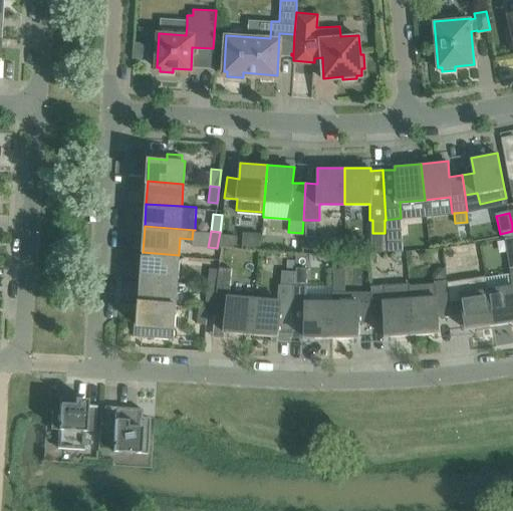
[(220,233),(219,245),(232,246),(233,234),(220,233)]
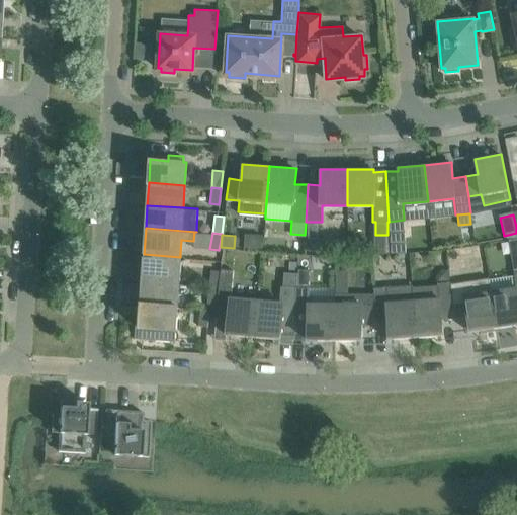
[(407,236),(391,237),(391,252),(408,251),(407,236)]
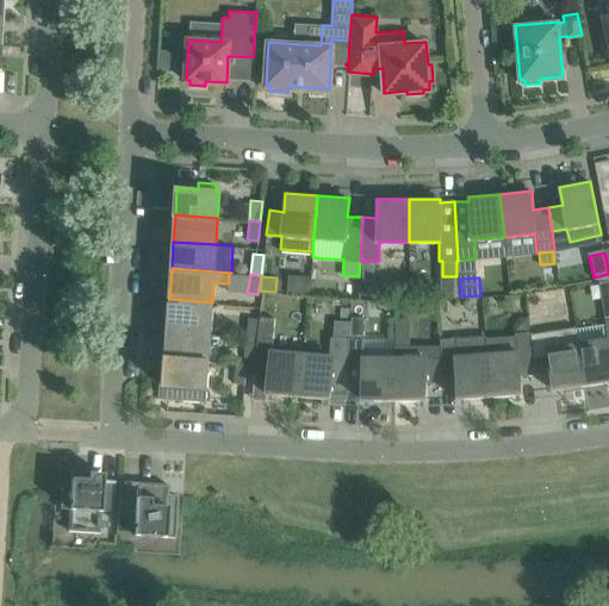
[(606,323),(576,326),(584,385),(608,380),(608,279),(598,281),(606,323)]
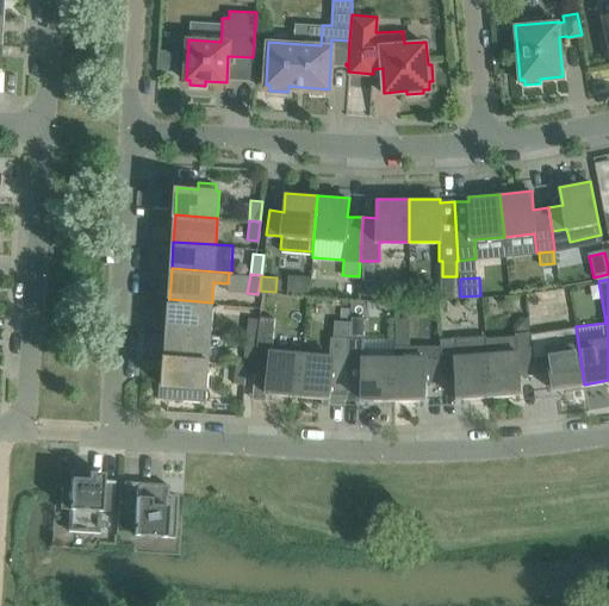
[(573,299),(580,299),(584,292),(583,285),(571,287),(573,299)]
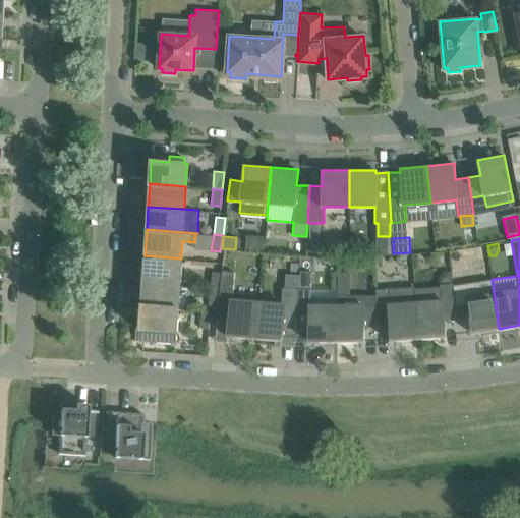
[(485,245),(474,247),(475,257),(487,256),(485,245)]
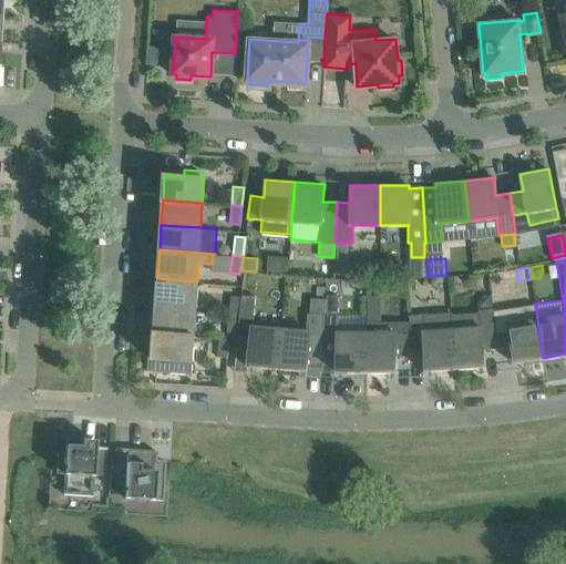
[(195,310),(197,282),(157,278),(155,308),(195,310)]
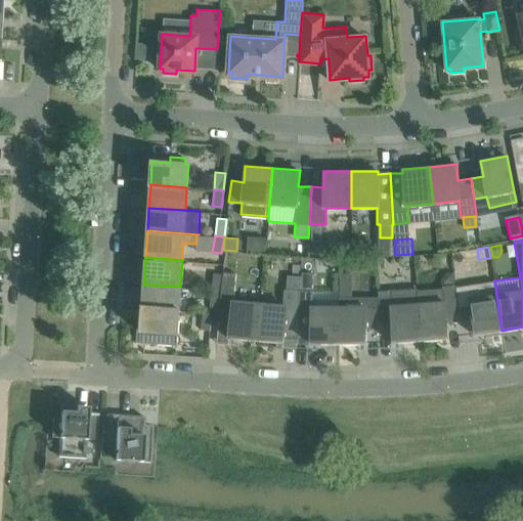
[(445,270),(440,276),(441,285),(442,285),(454,284),(453,270),(445,270)]
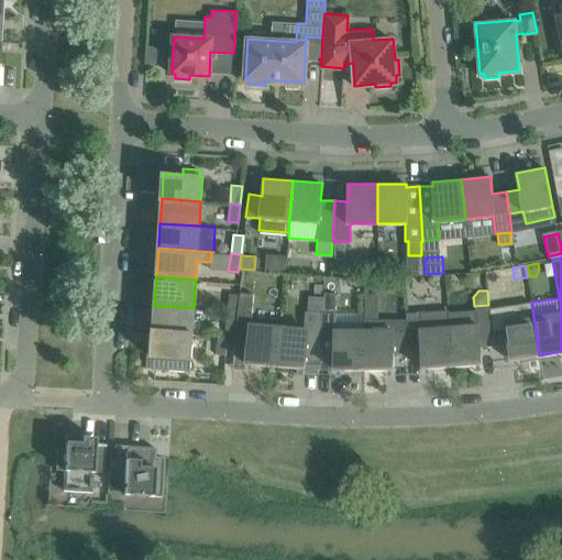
[(234,331),(233,344),(248,346),(245,362),(275,364),(278,326),(251,324),(252,306),(253,292),(240,292),(238,305),(234,331)]
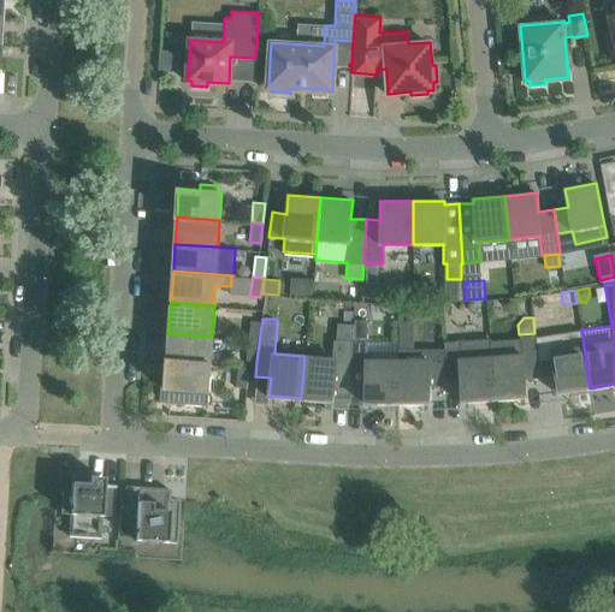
[(259,340),(261,321),(250,320),(248,339),(259,340)]
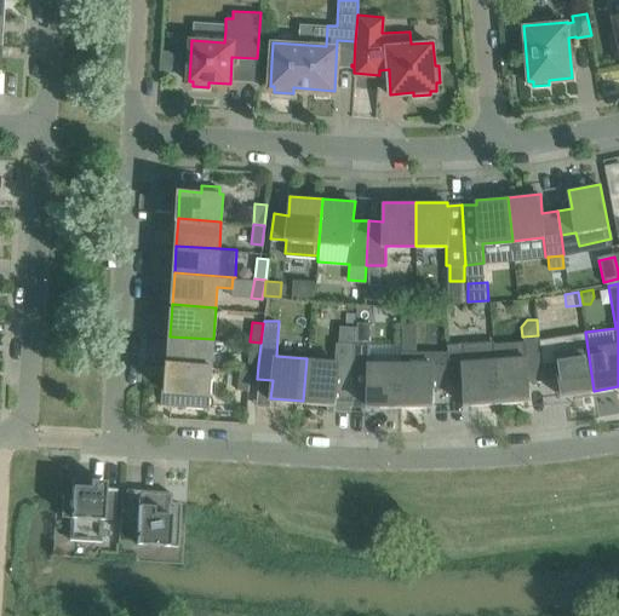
[(353,362),(351,401),(367,399),(367,406),(400,406),(400,362),(370,362),(370,343),(370,329),(357,329),(357,343),(354,343),(353,362)]
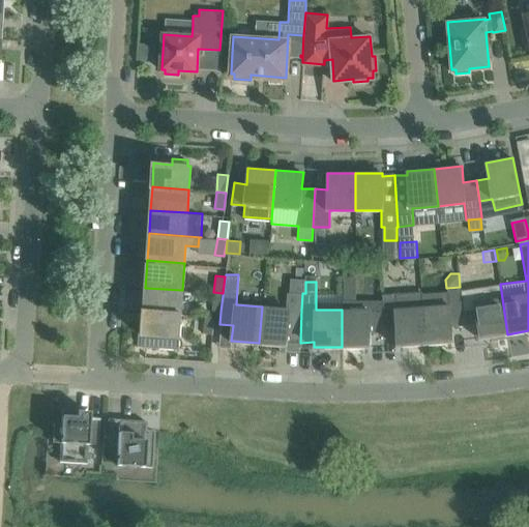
[(507,334),(500,284),(500,283),(461,289),(465,324),(477,322),(480,339),(507,334)]
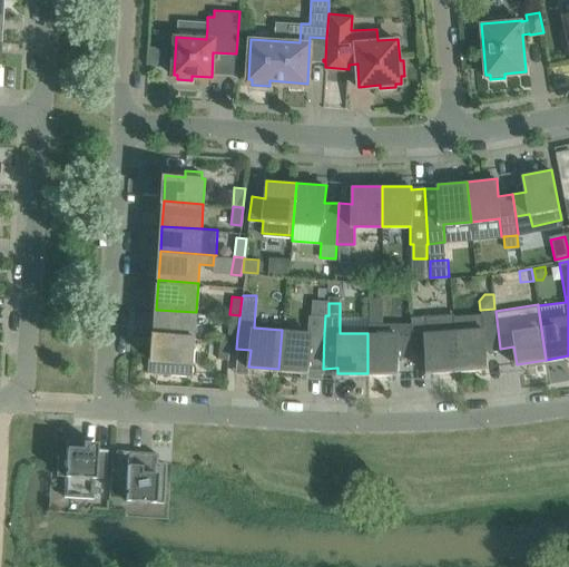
[(500,349),(496,311),(496,309),(494,309),(481,310),(481,312),(453,314),(452,312),(459,370),(487,368),(486,350),(500,349)]
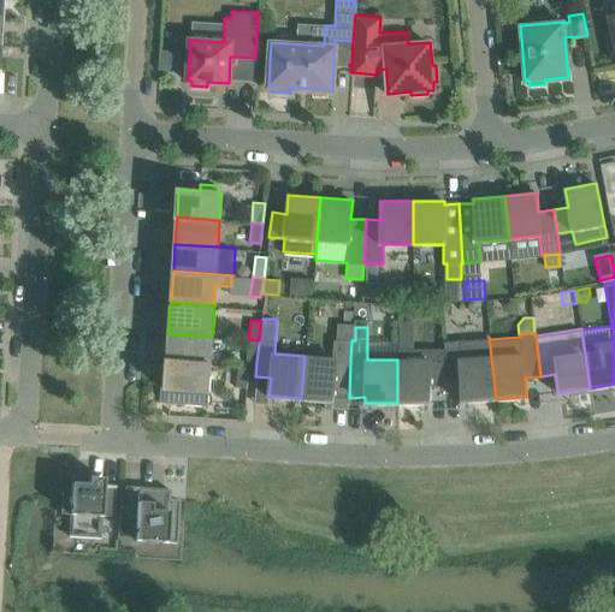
[(211,363),(212,337),(169,334),(167,361),(211,363)]
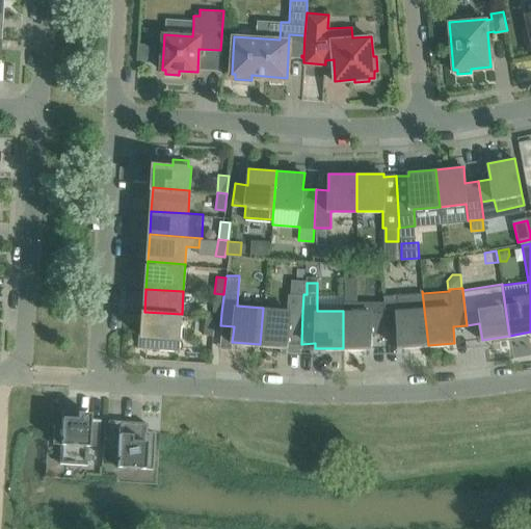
[(399,347),(428,345),(422,291),(383,294),(383,300),(385,332),(398,331),(399,347)]
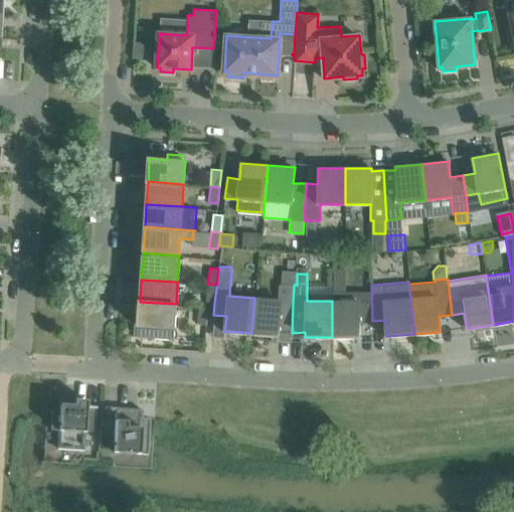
[(214,301),(216,285),(207,284),(205,300),(214,301)]
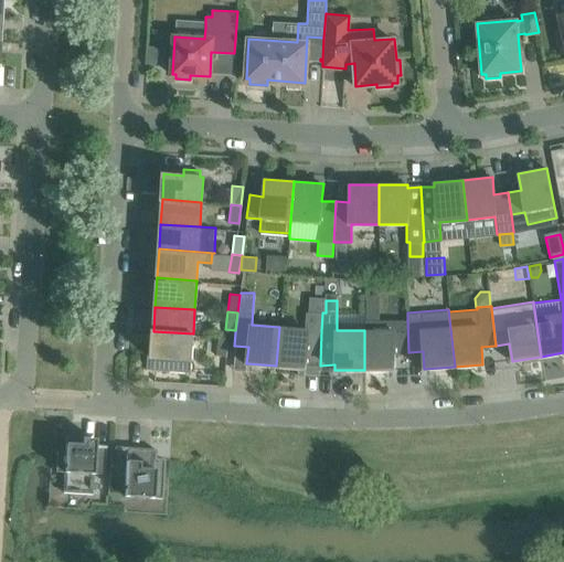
[(279,327),(276,366),(306,369),(306,363),(320,366),(321,330),(322,313),(308,311),(306,311),(305,329),(279,327)]
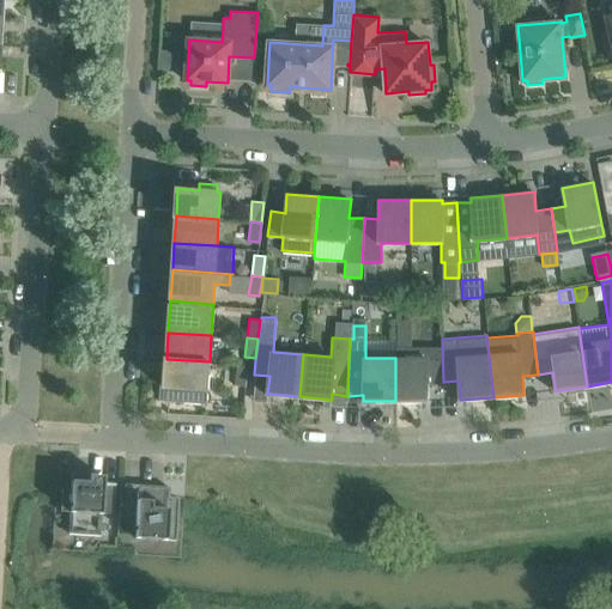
[(443,382),(442,346),(395,345),(395,358),(395,401),(428,401),(428,382),(443,382)]
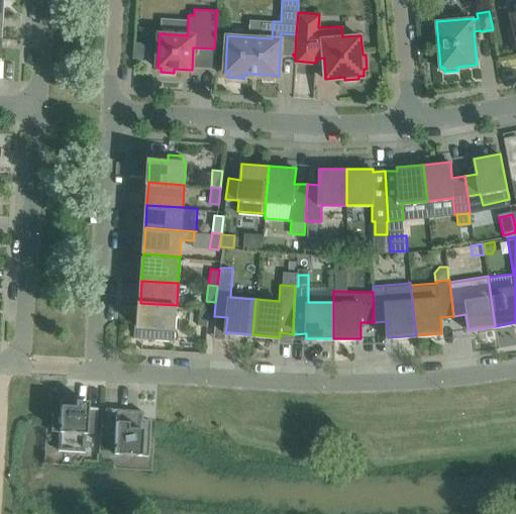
[(175,328),(177,305),(140,303),(138,326),(134,326),(133,337),(174,339),(175,328)]
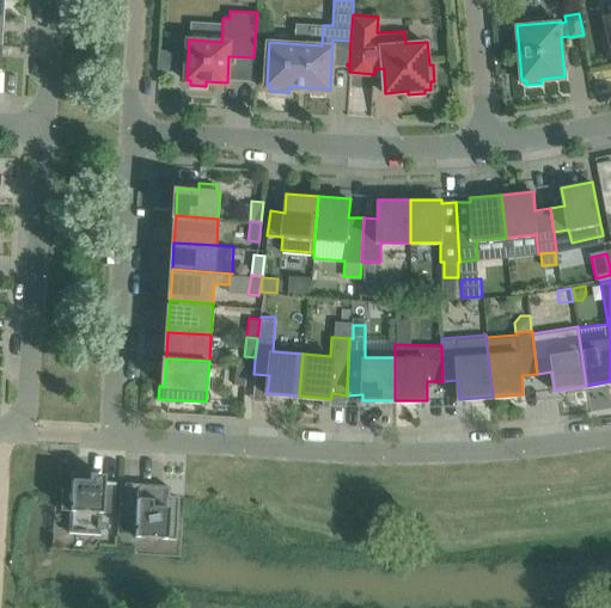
[(248,364),(237,362),(234,384),(245,385),(248,364)]
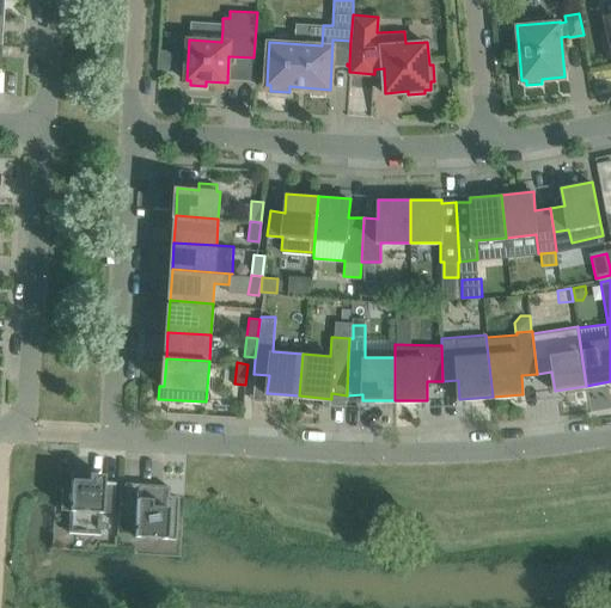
[(102,473),(86,472),(72,471),(71,486),(61,486),(60,508),(68,509),(67,530),(98,533),(102,473)]
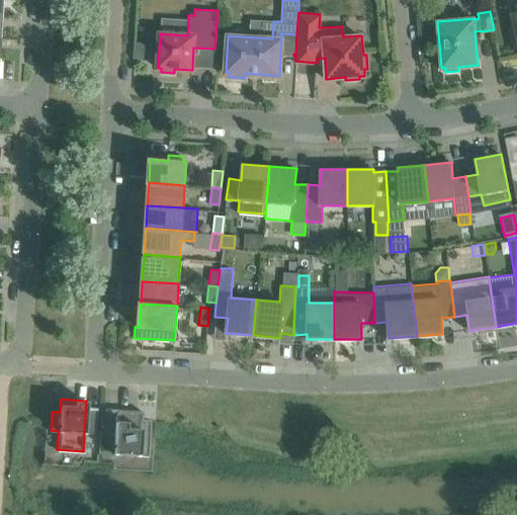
[(147,455),(150,419),(142,418),(142,410),(116,408),(112,453),(147,455)]
